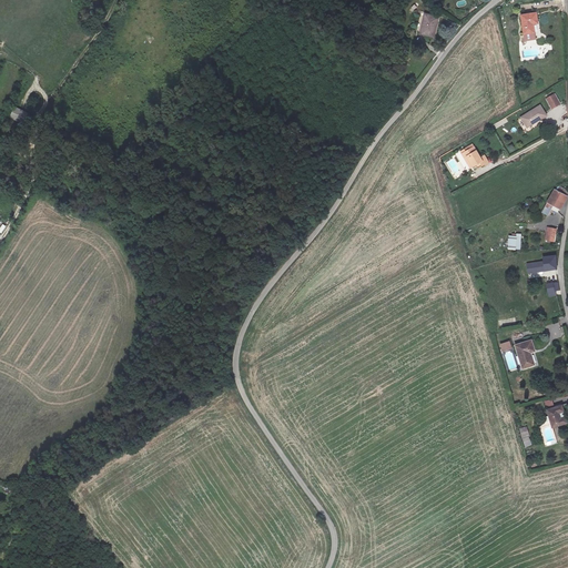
[(526,9),(509,16),(517,33),(528,29),(524,20),(529,18),(526,9)]
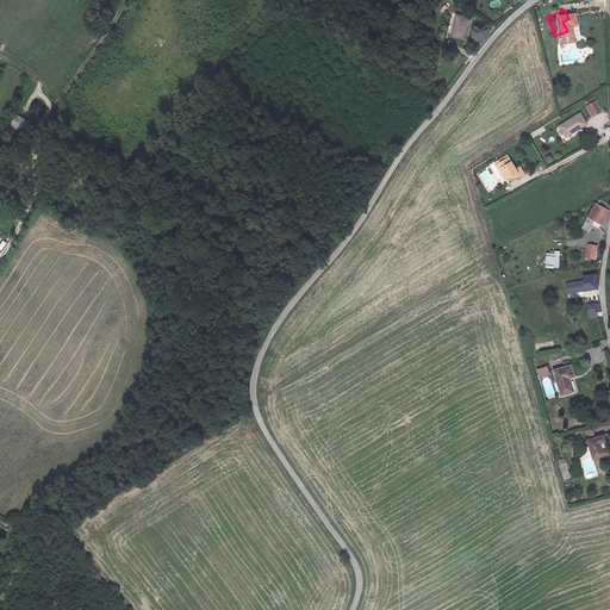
[(467,24),(452,23),(449,45),(465,47),(467,24)]
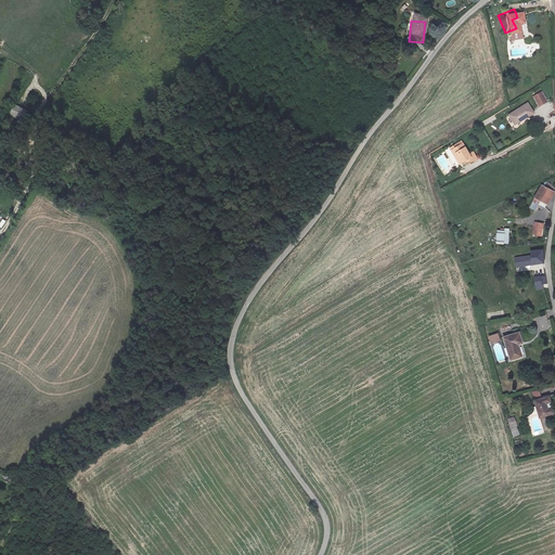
[(533,95),(539,106),(549,102),(543,91),(533,95)]
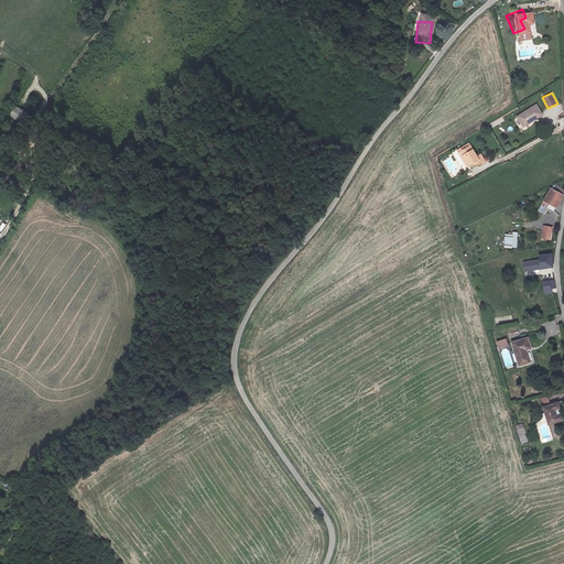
[(14,106),(9,117),(24,123),(29,111),(14,106)]
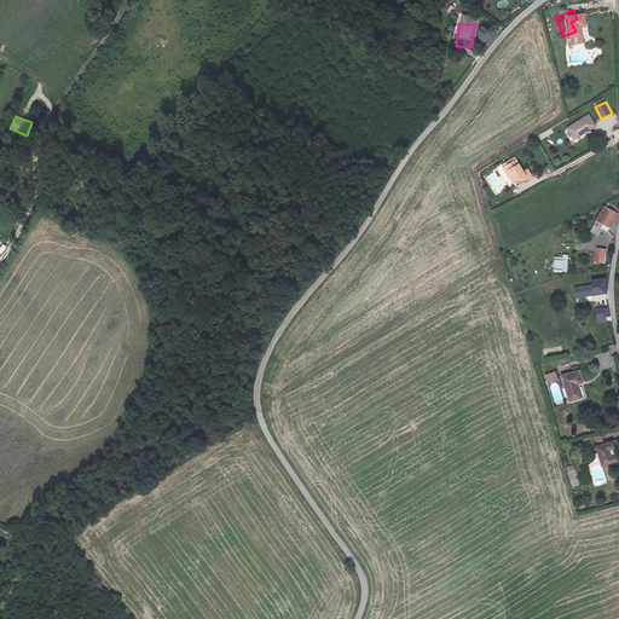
[(609,120),(601,123),(606,134),(614,131),(609,120)]
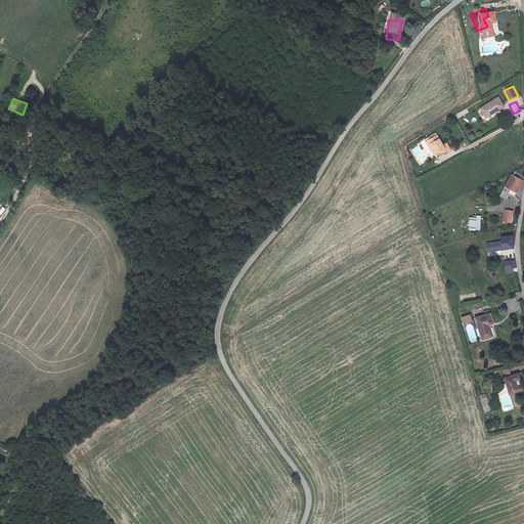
[(500,107),(482,117),(486,126),(506,117),(500,107)]
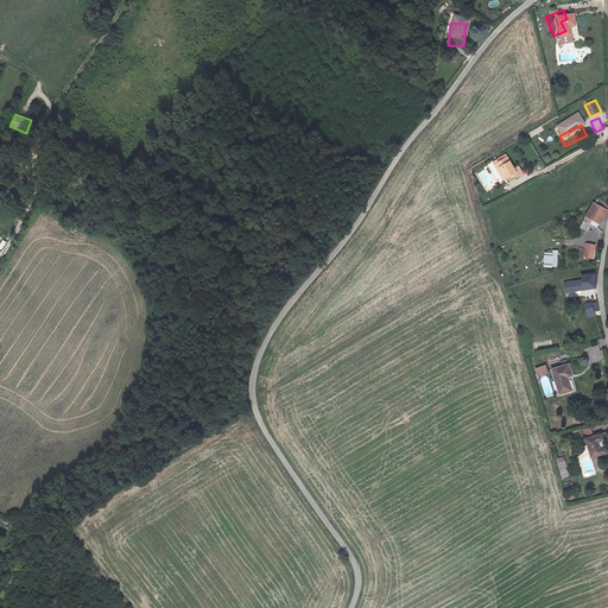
[(508,159),(495,166),(498,171),(500,170),(505,182),(513,177),(515,182),(524,177),(520,170),(514,172),(508,159)]
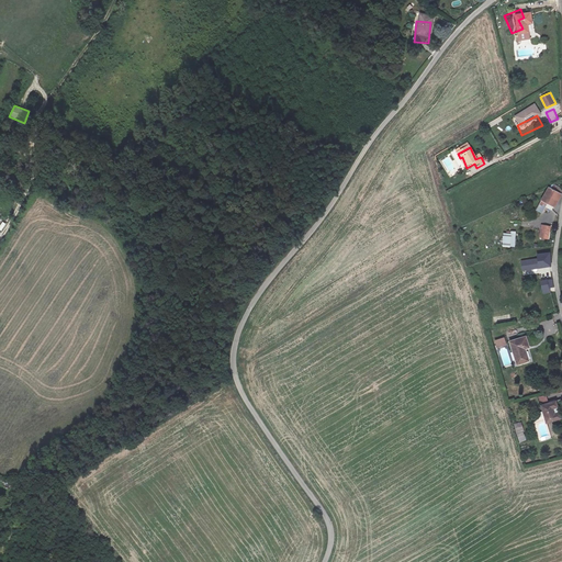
[(561,188),(553,184),(552,190),(561,194),(561,191),(561,188)]
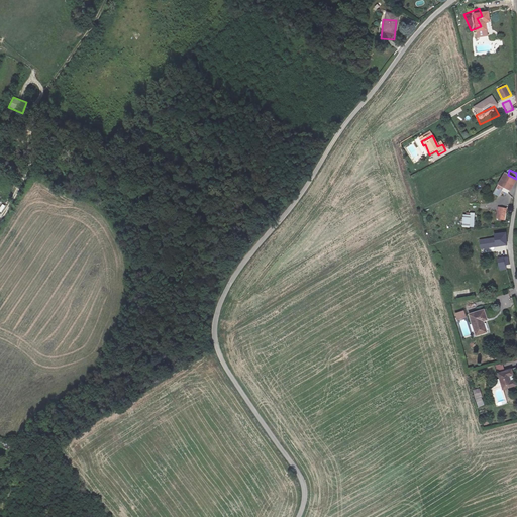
[(510,192),(516,179),(508,175),(506,174),(499,187),(495,196),(500,199),(503,189),(510,192)]
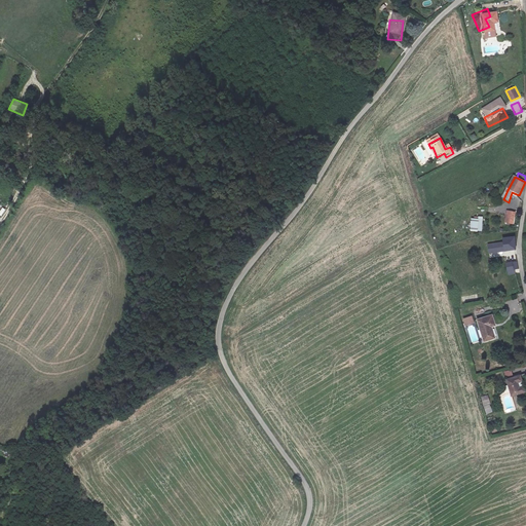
[(516,213),(509,211),(506,218),(514,220),(516,213)]
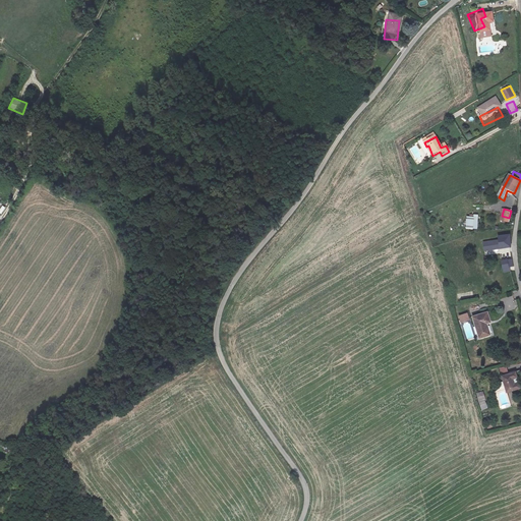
[(478,229),(478,214),(474,214),(474,217),(466,216),(466,229),(478,229)]
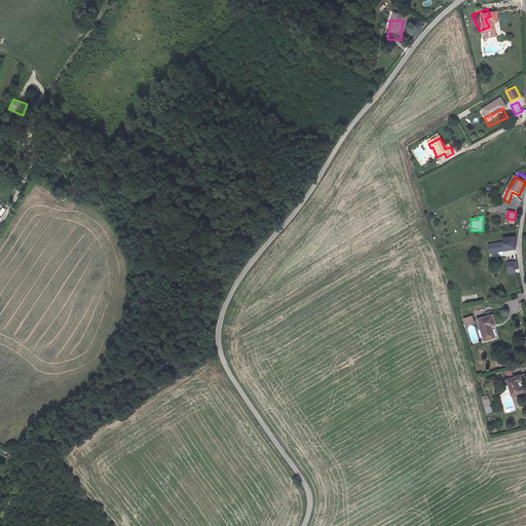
[(504,250),(516,249),(515,242),(515,238),(504,238),(504,242),(496,242),(497,250),(504,250)]
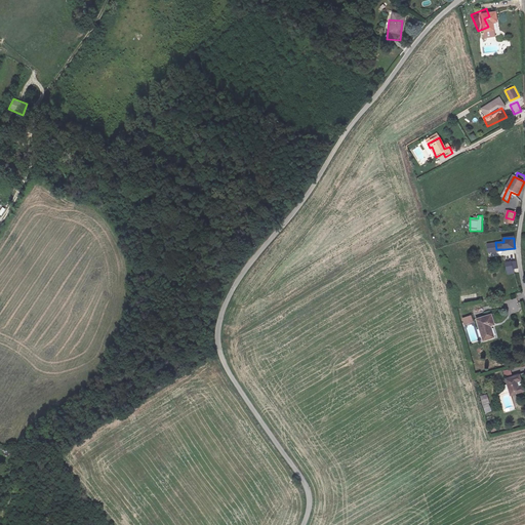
[(516,263),(509,263),(502,264),(503,271),(508,271),(509,274),(514,273),(514,270),(518,270),(516,263)]
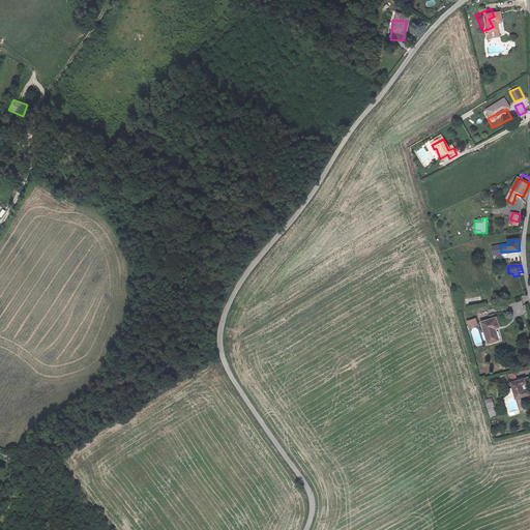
[(495,318),(480,322),(487,344),(498,341),(495,330),(499,329),(495,318)]
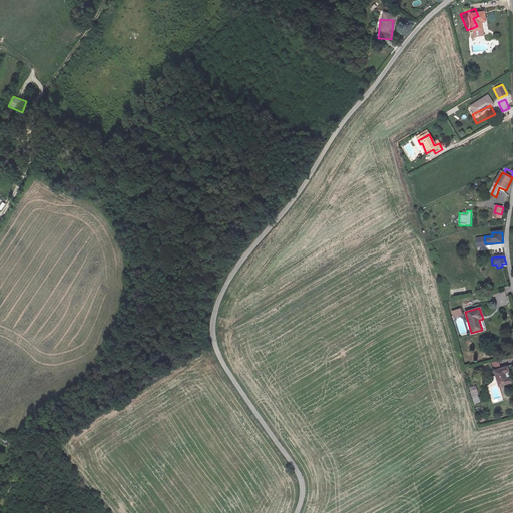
[(491,363),(493,369),(501,367),(498,360),(491,363)]
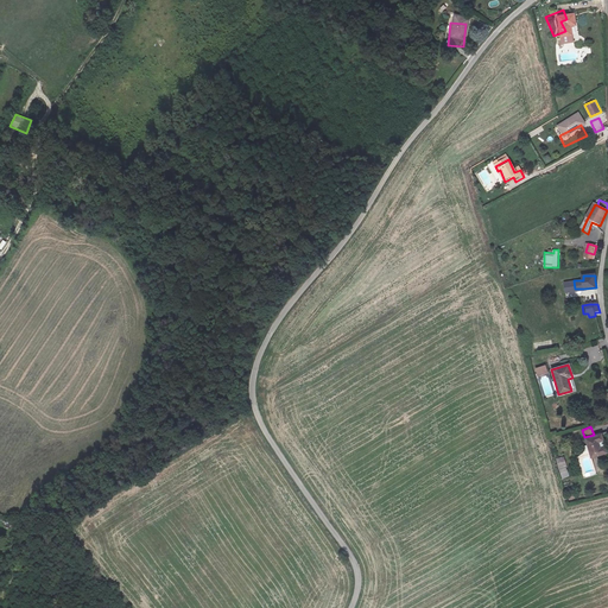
[(607,436),(593,439),(596,460),(607,457),(607,450),(606,450),(606,444),(607,443),(607,436)]
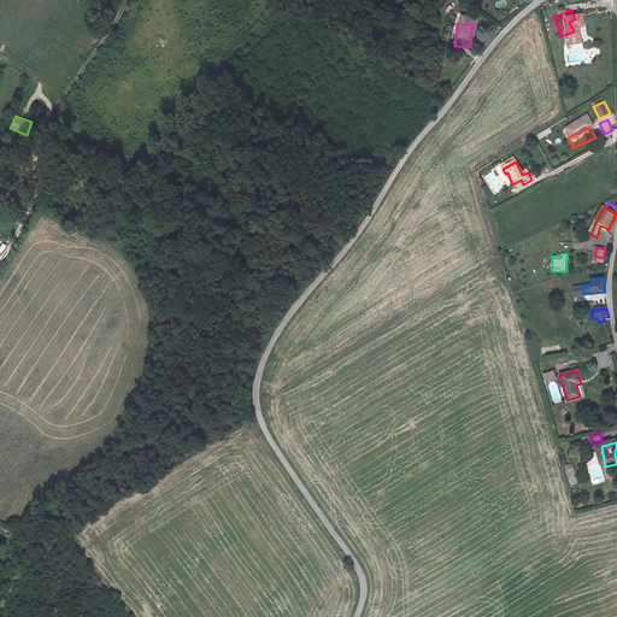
[(573,463),(564,465),(570,486),(579,483),(573,463)]
